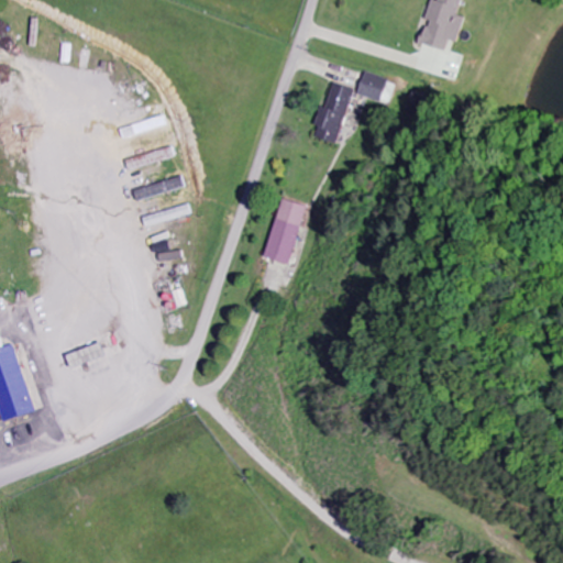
[(459,44),(464,18),(457,17),(461,0),(438,0),(438,1),(431,0),(430,0),(426,22),(426,21),(420,46),(446,52),(449,42),(459,44)]
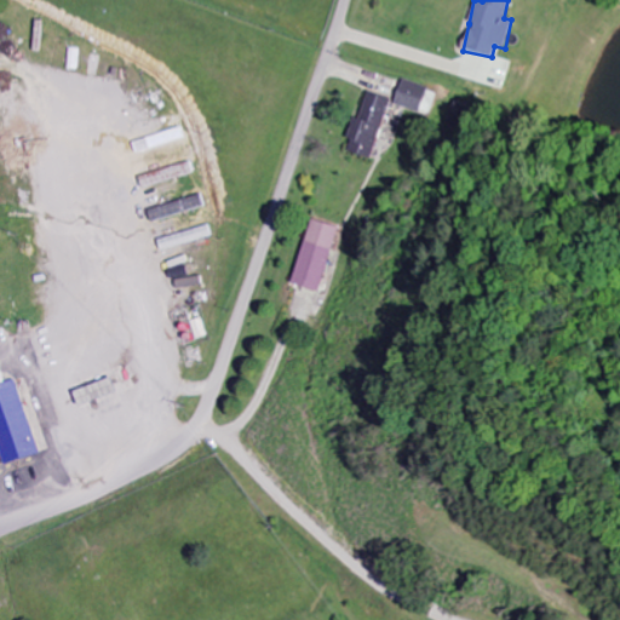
[(75,70),(84,72),(86,50),(78,50),(75,70)]
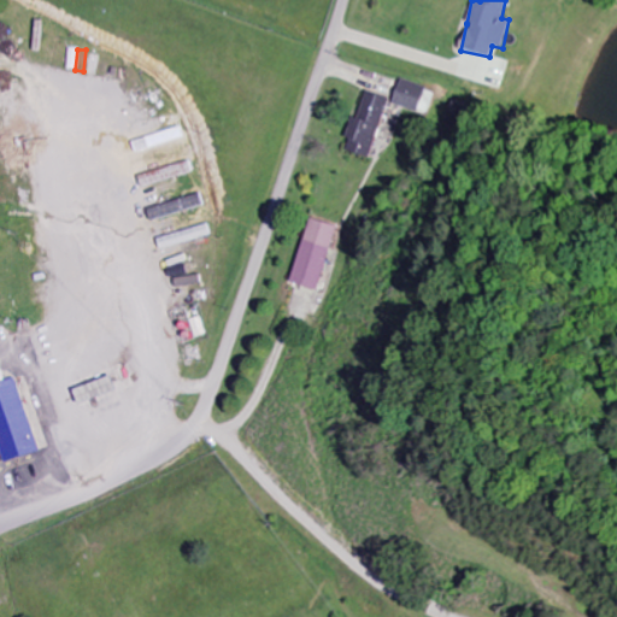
[(427,88),(401,78),(392,104),(417,113),(427,88)]
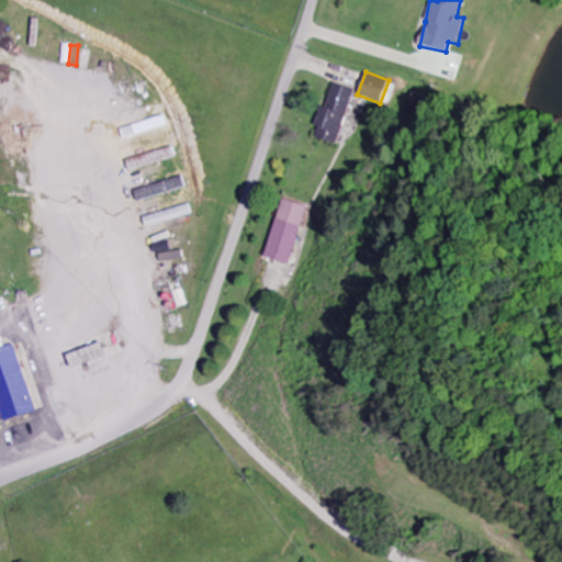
[(353,89),(334,83),(326,110),(319,108),(314,126),(318,128),(315,139),(337,146),(353,89)]
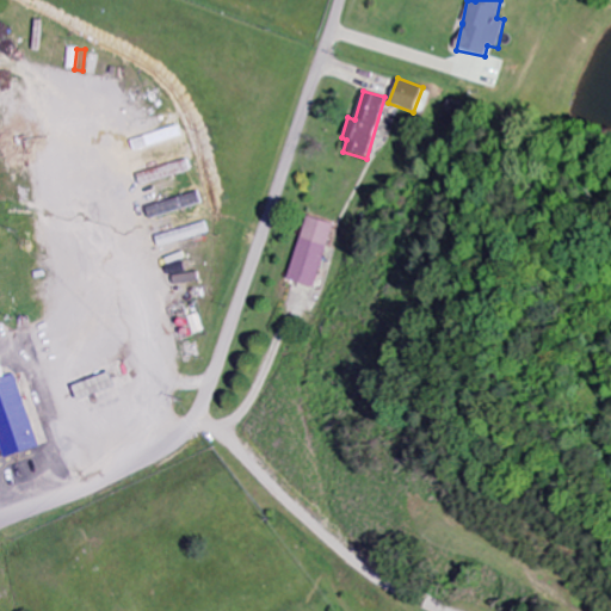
[(137,141),(141,153),(187,137),(184,127),(137,141)]
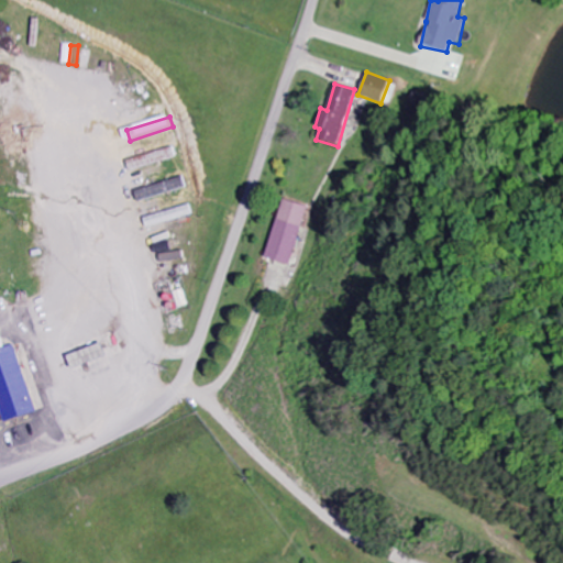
[(135,172),(178,157),(175,147),(132,162),(135,172)]
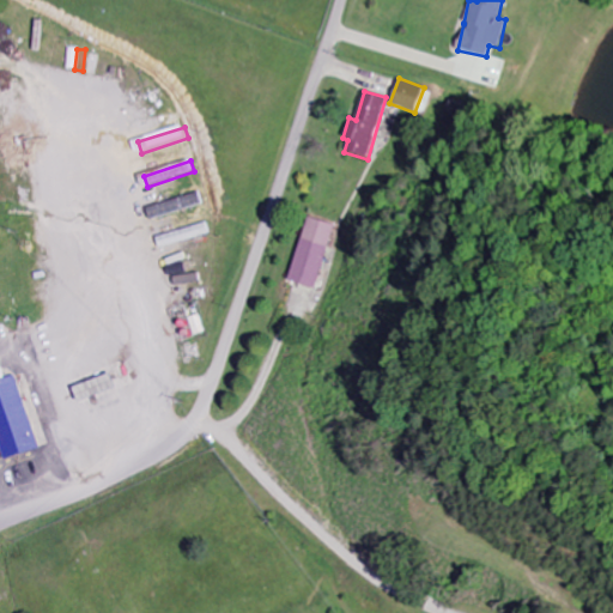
[(208,207),(205,193),(151,207),(155,222),(208,207)]
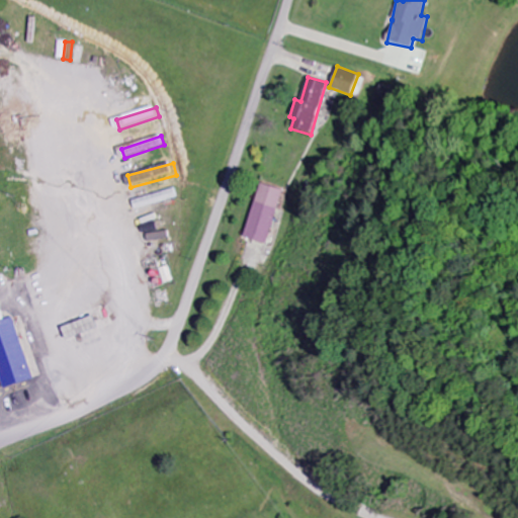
[(281,190),(259,184),(244,239),(266,246),(281,190)]
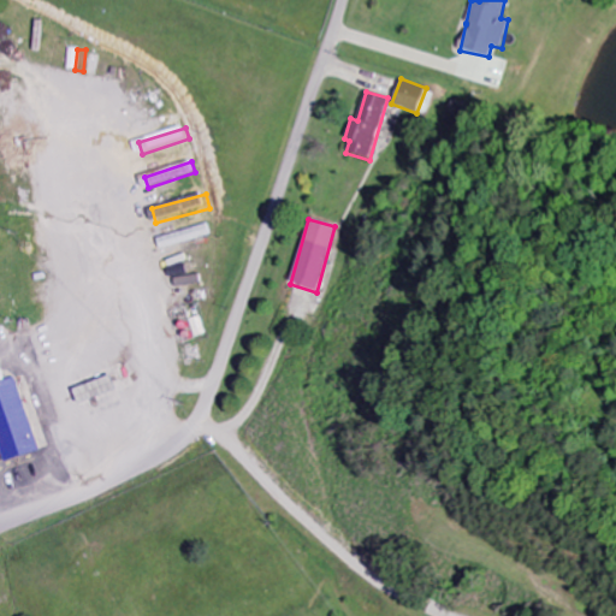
[(163,240),(166,250),(215,236),(212,224),(163,240)]
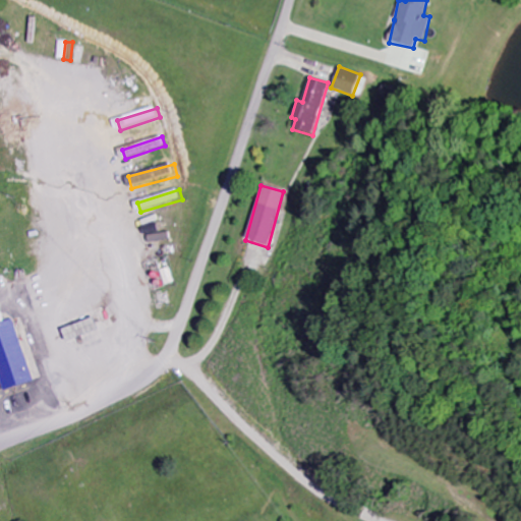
[(42,383),(22,321),(13,323),(10,313),(0,315),(0,356),(6,373),(1,375),(0,372),(0,380),(8,378),(12,392),(42,383)]
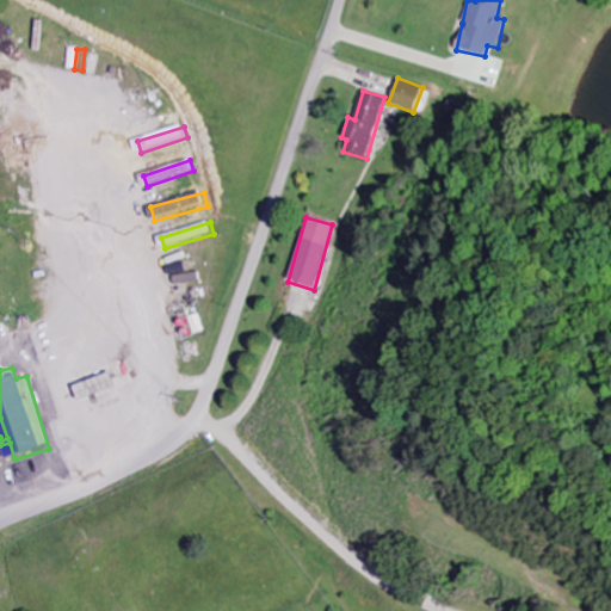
All buildings are outlined.
